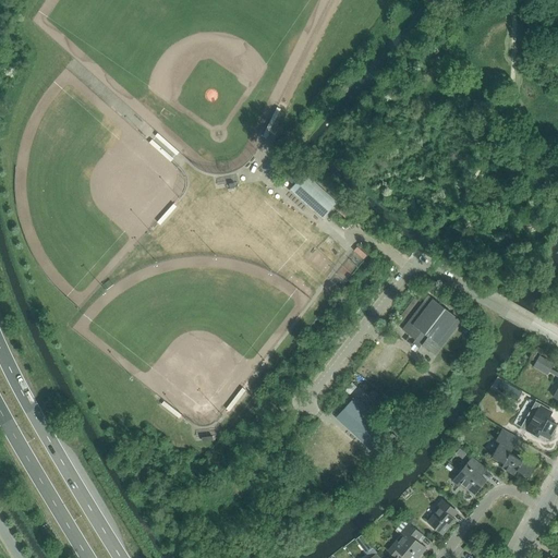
[(290,191),(322,219),(336,203),(304,174),(290,191)]
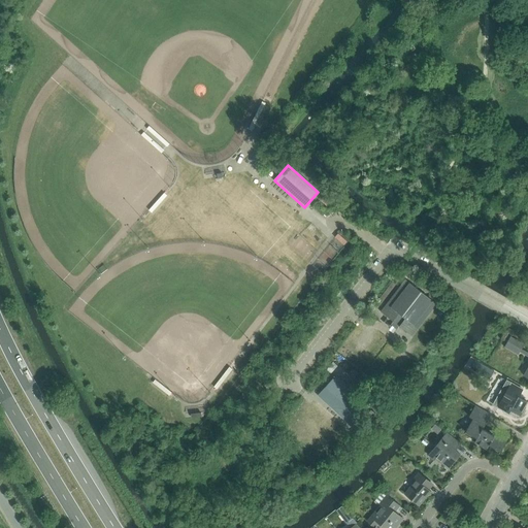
[(381,311),(411,336),(436,304),(405,279),(381,311)]
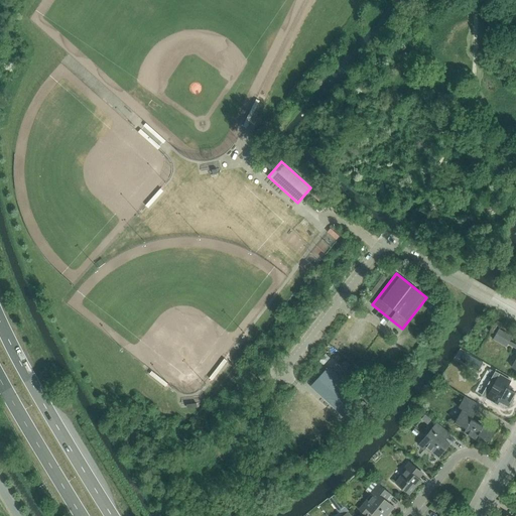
[(499,330),(486,353),(499,360),(512,337),(499,330)]
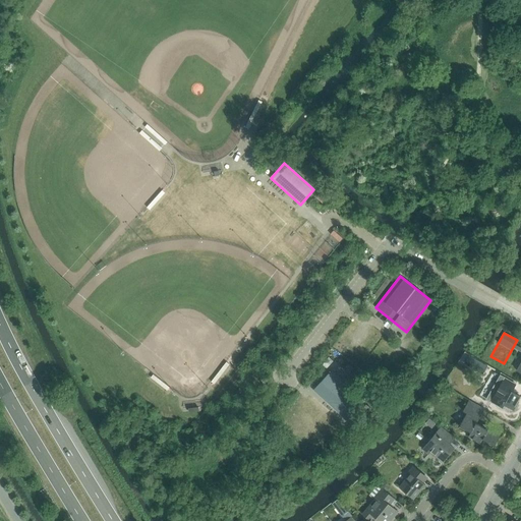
[(313,391),(347,421),(364,403),(331,372),(313,391)]
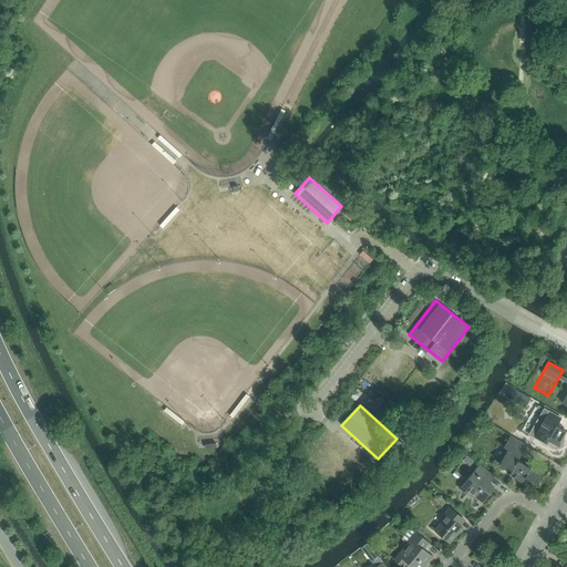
[(543,442),(545,439),(559,446),(564,439),(563,437),(566,432),(556,426),(560,419),(545,409),(540,416),(542,416),(537,424),(542,426),(535,437),(543,442)]
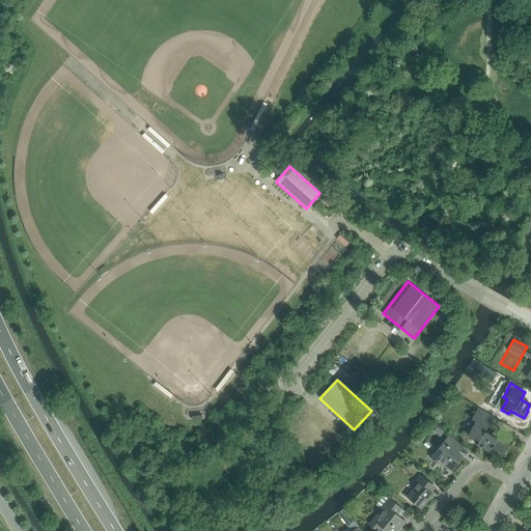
[(479,441),(477,445),(490,452),(492,448),(503,454),(511,441),(499,435),(497,438),(485,431),(494,417),(478,409),(472,419),(476,421),(468,435),(479,441)]
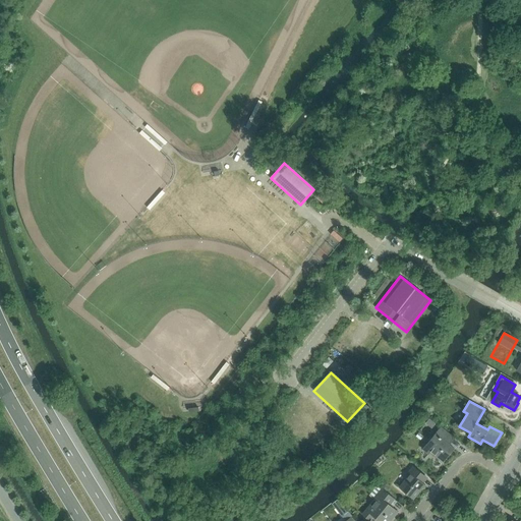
[(430,452),(444,462),(454,449),(447,443),(452,436),(441,426),(422,449),(428,454),(430,452)]
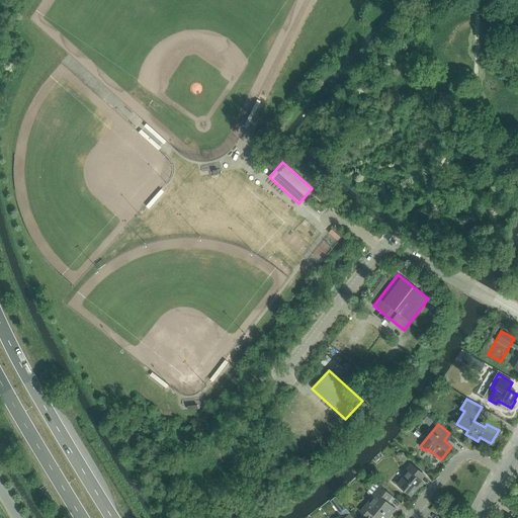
[(418,479),(422,473),(411,464),(404,471),(406,473),(397,485),(411,496),(422,483),(418,479)]
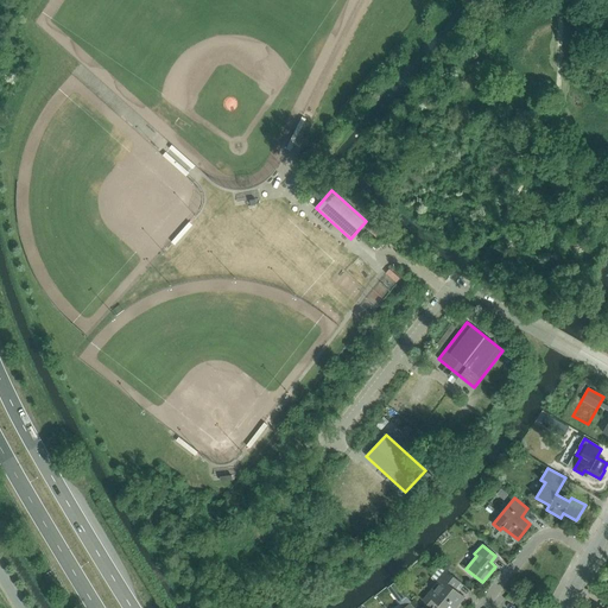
[(424,601),(431,607),(436,602),(443,607),(455,607),(464,597),(455,589),(461,582),(445,570),(436,582),(438,584),(424,601)]
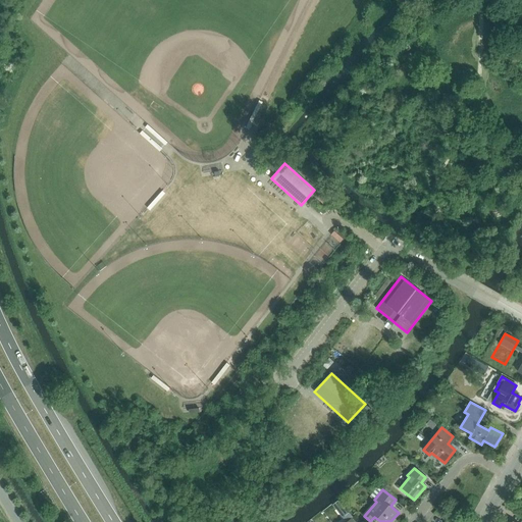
All buildings are outlined.
